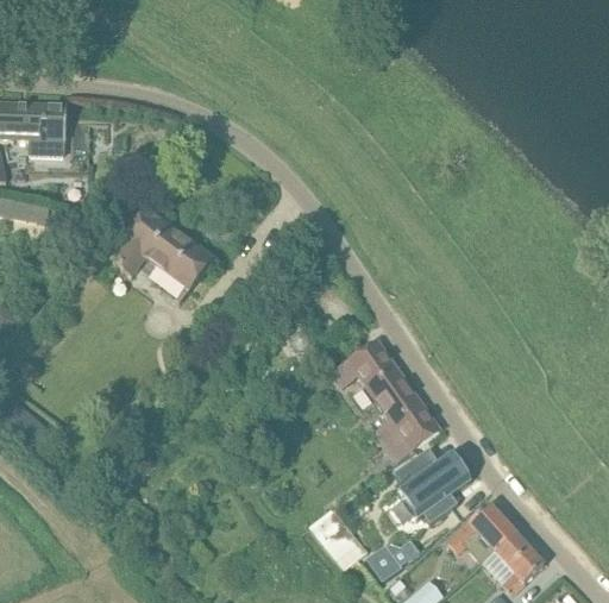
[(66,140),(67,105),(0,101),(0,138),(32,140),(32,154),(63,155),(63,140),(66,140)]
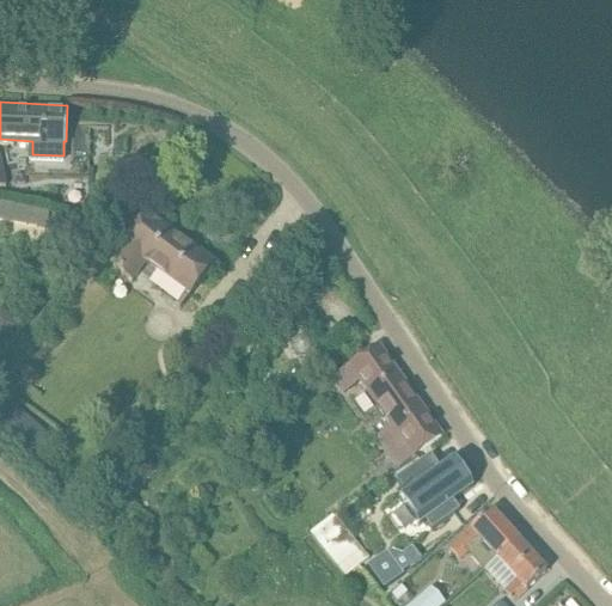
[(73,123),(72,165),(89,165),(90,123),(73,123)]
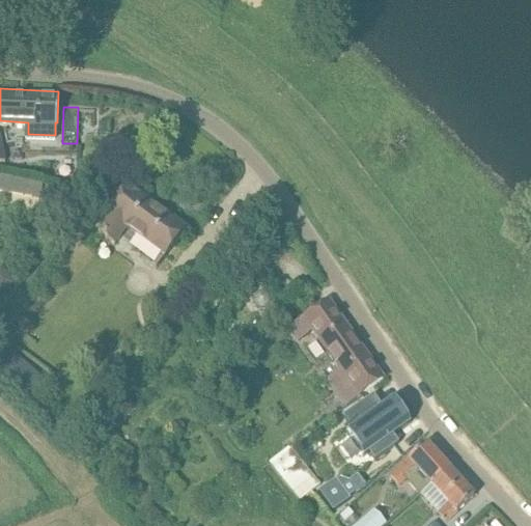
[(23,176),(20,191),(40,195),(44,181),(23,176)]
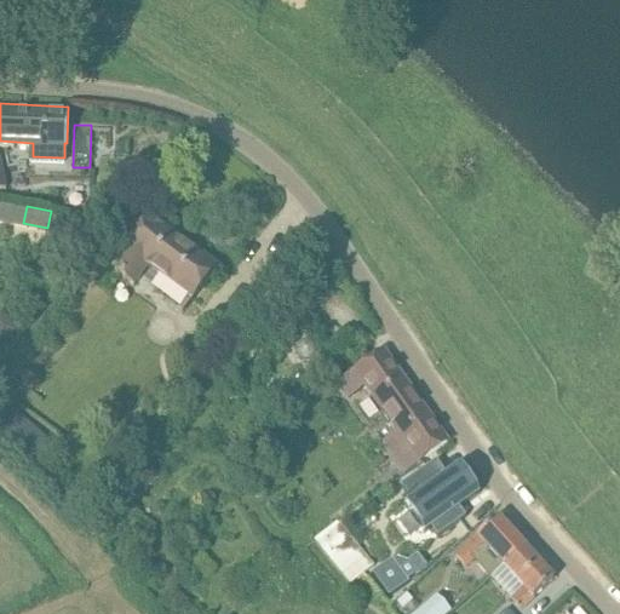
[(120,256),(113,264),(133,281),(142,270),(147,263),(191,297),(217,263),(196,247),(194,252),(170,234),(171,231),(150,216),(120,256)]
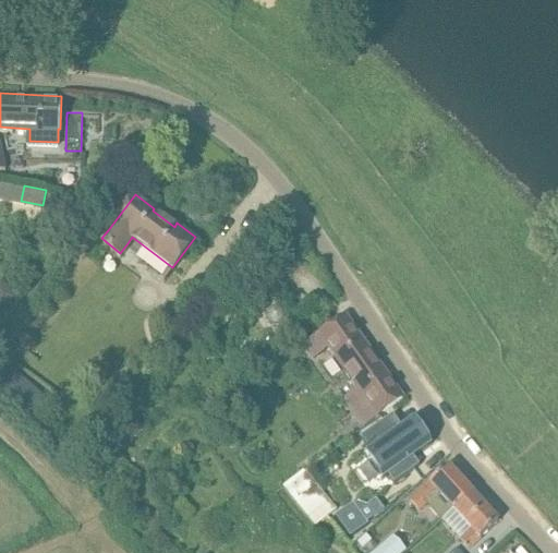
[(0,277),(0,299),(2,302),(14,293),(1,276),(0,277)]
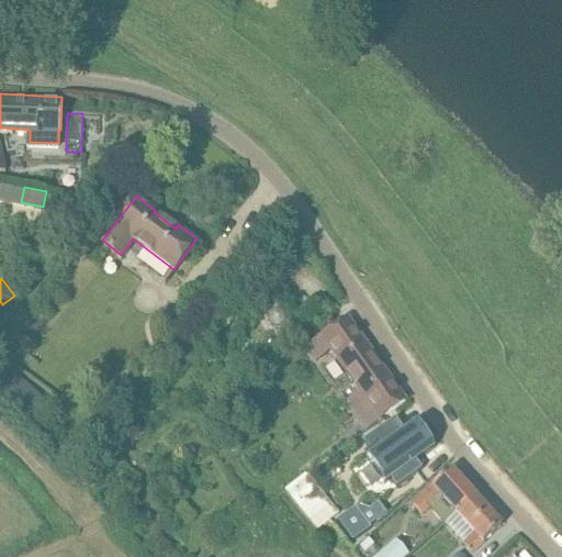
[(405,398),(388,372),(348,316),(322,334),(361,389),(346,399),(364,426),(405,398)]
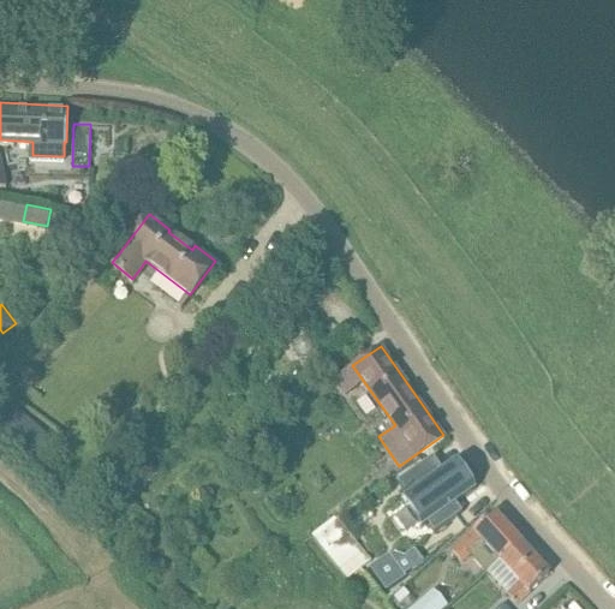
[(0,393),(0,411),(4,415),(13,402),(1,393),(0,393)]
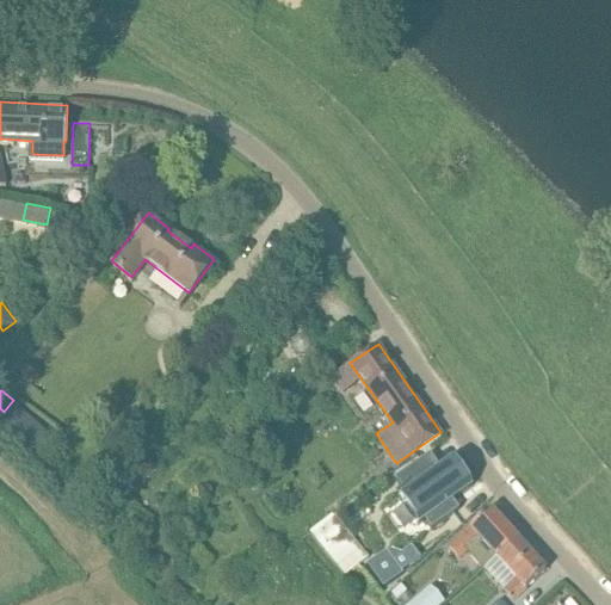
[(430,450),(395,475),(403,488),(397,493),(418,522),(425,517),(431,525),(458,505),(452,497),(473,481),(451,454),(438,463),(430,450)]
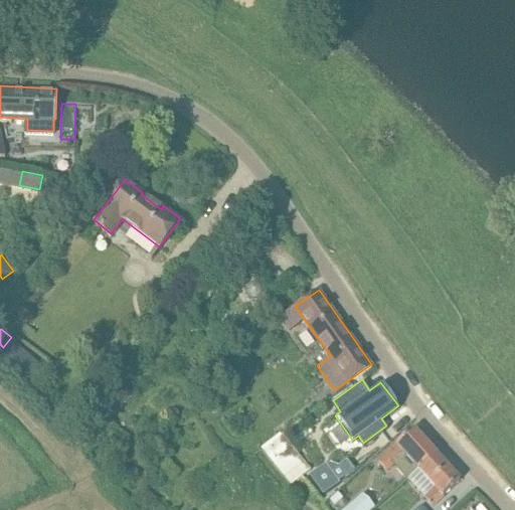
[(386,453),(379,459),(386,467),(392,461),(407,477),(407,476),(418,467),(436,452),(414,430),(413,428),(395,444),(386,453)]
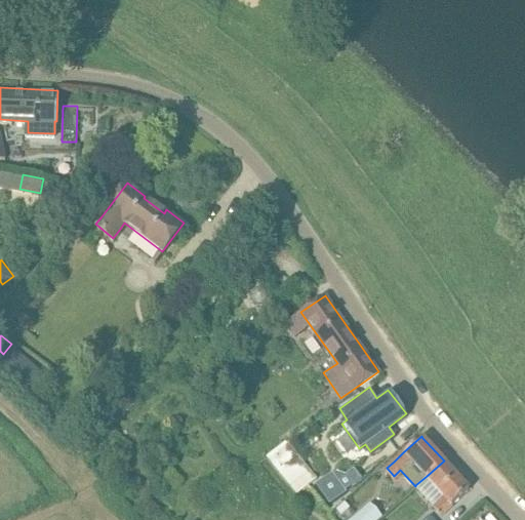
[(287,440),(269,455),(296,490),(315,476),(287,440)]
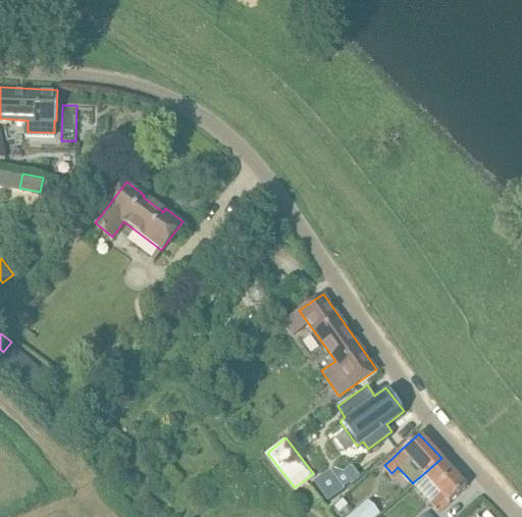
[(441,458),(424,473),(441,492),(430,502),(438,510),(466,484),(465,483),(441,458)]
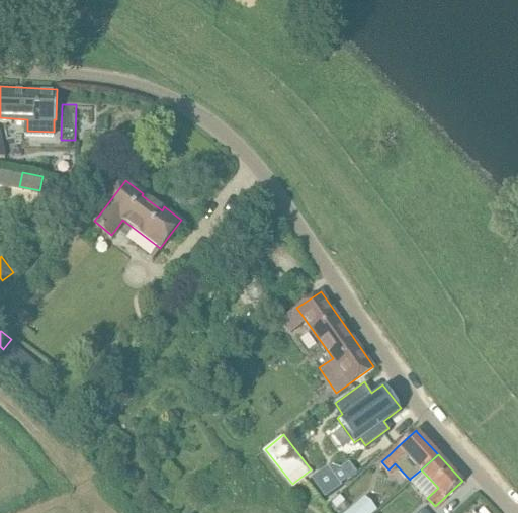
[(339,482),(328,466),(326,464),(310,477),(324,496),(340,484),(339,482)]
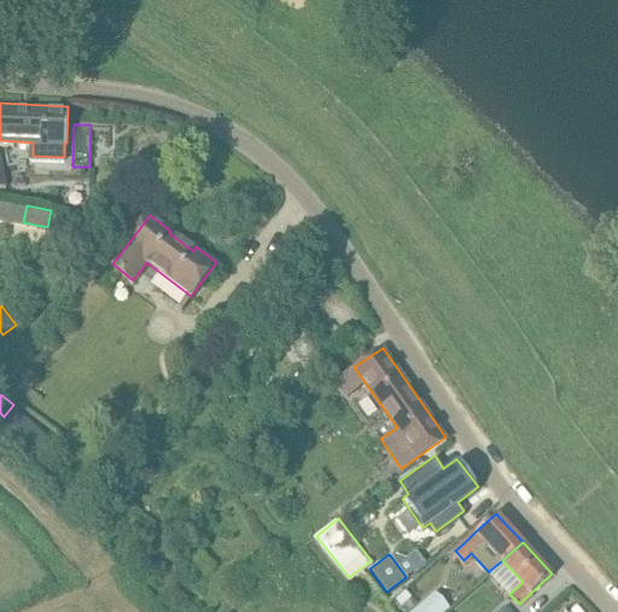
[(402,602),(410,594),(406,589),(397,598),(402,602)]
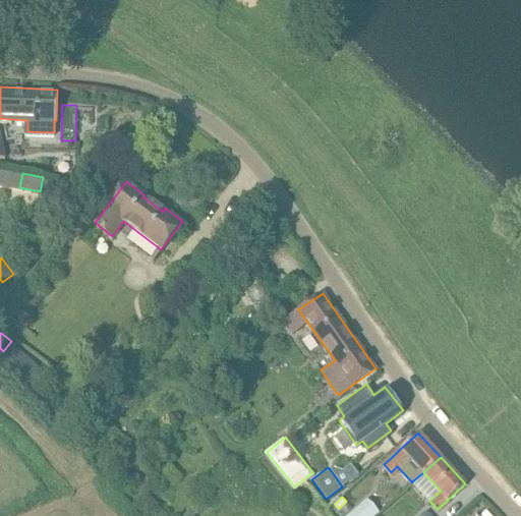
[(367,497),(345,515),(370,515),(379,509),(367,497)]
